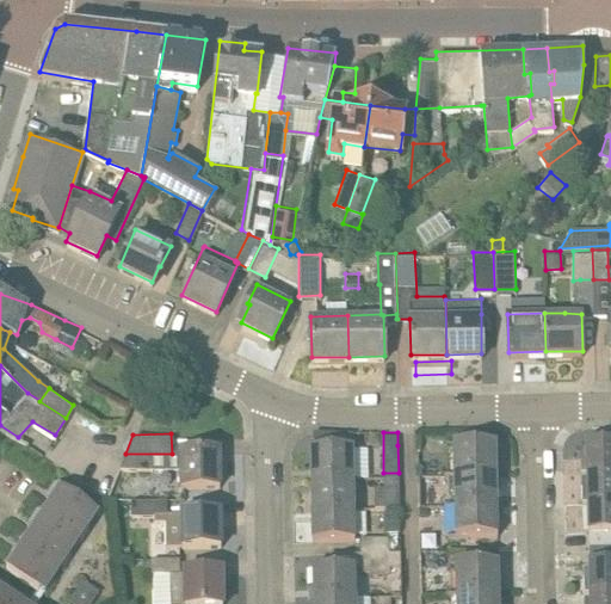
[(581,467),(586,467),(610,466),(610,436),(586,437),(586,451),(581,451),(581,467)]
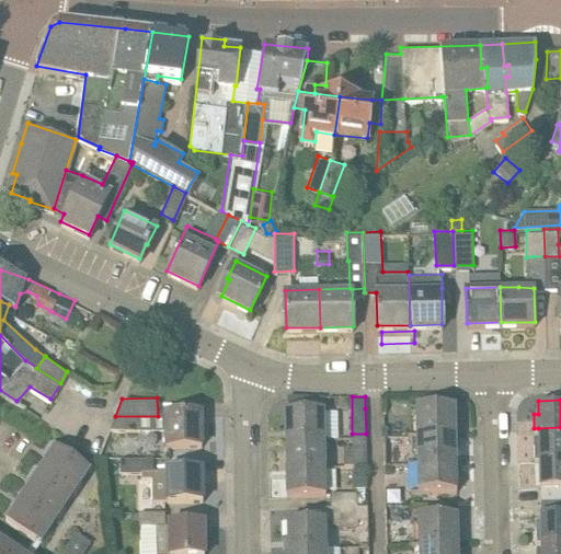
[(416,431),(456,430),(455,403),(415,403),(416,431)]
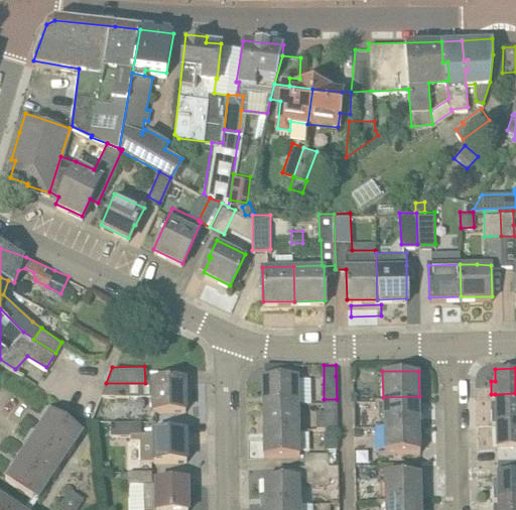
[(297,374),(262,374),(262,401),(298,400),(297,374)]
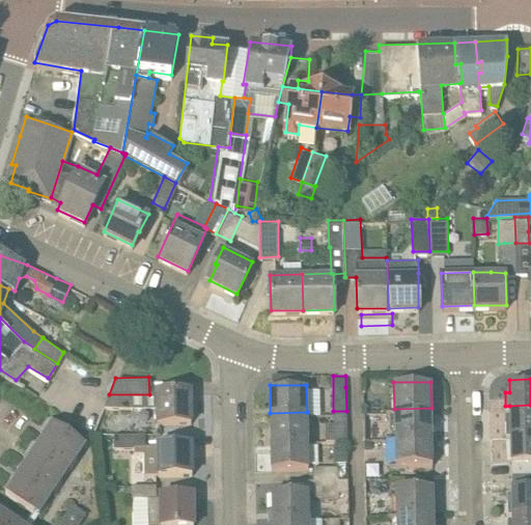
[(158,420),(191,419),(190,388),(157,389),(158,420)]
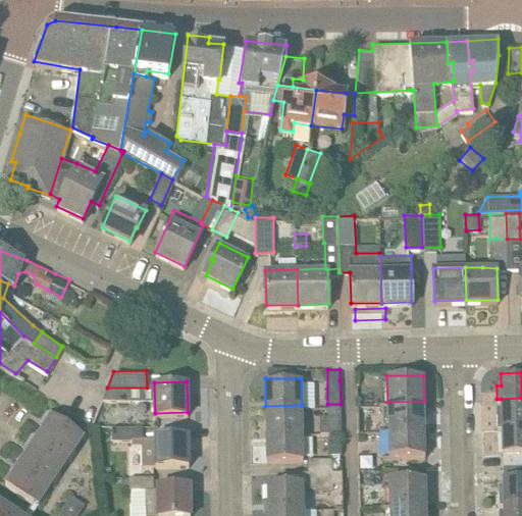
[(147,399),(147,388),(107,388),(102,399),(147,399)]
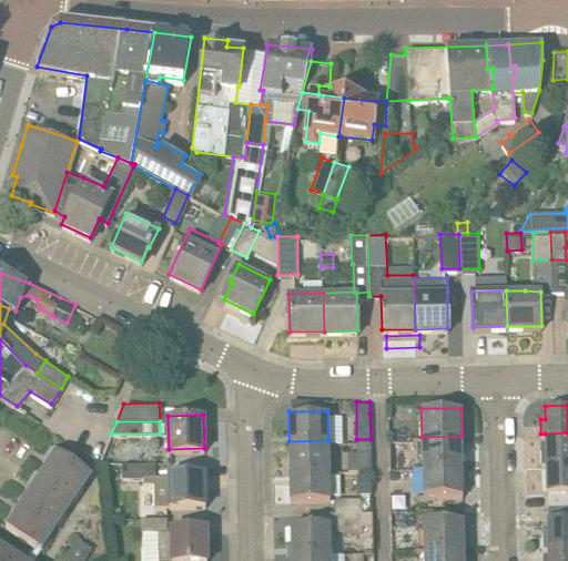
[(540,461),(546,461),(567,460),(567,432),(545,434),(545,448),(540,448),(540,461)]
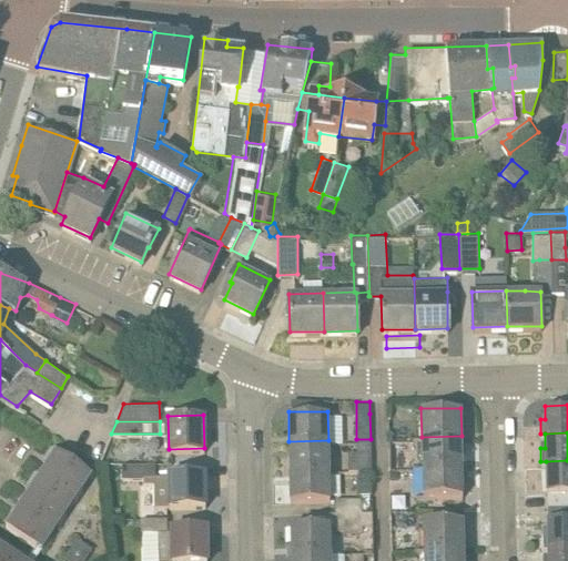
[(423,466),(462,465),(462,436),(422,437),(423,466)]
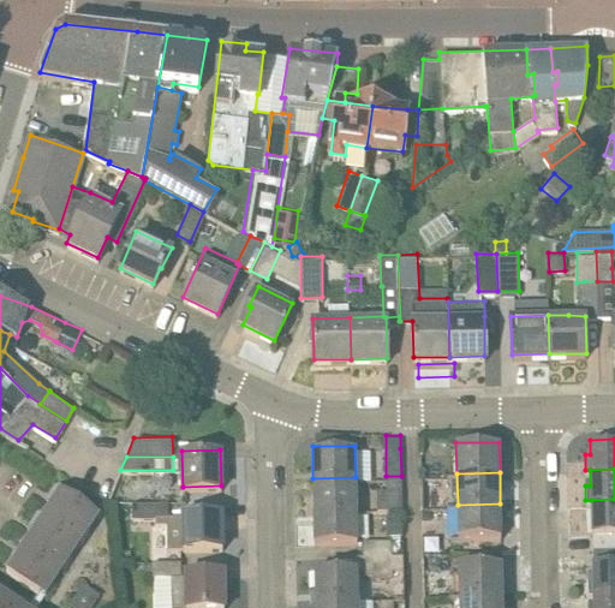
[(377,506),(402,506),(401,476),(386,476),(386,488),(377,488),(377,506)]
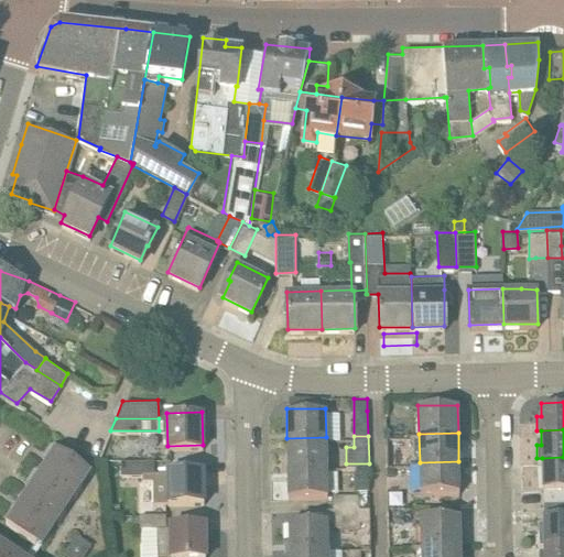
[(288,466),(326,466),(326,437),(286,438),(288,466)]
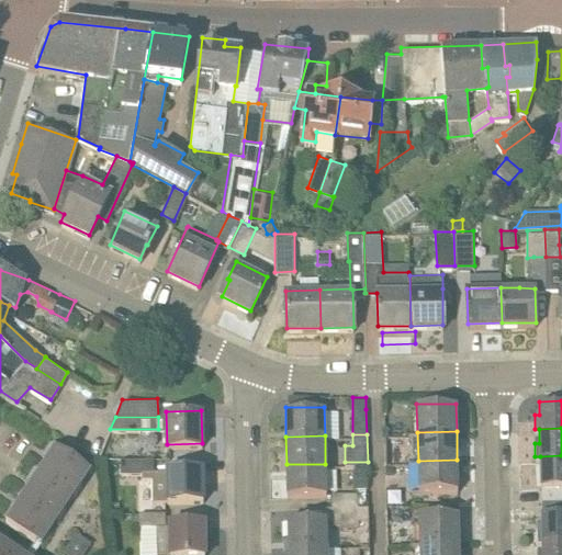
[(91,467),(69,453),(55,443),(6,518),(31,535),(42,542),(91,467)]
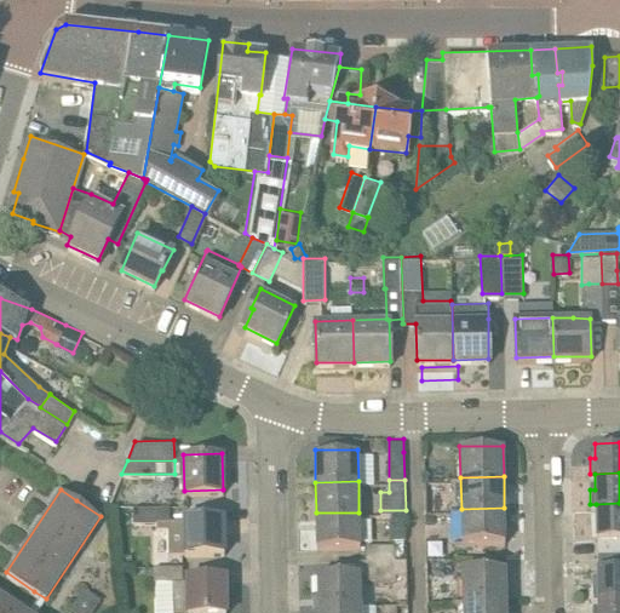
[(184,516),(184,517),(170,519),(170,503),(133,504),(133,520),(156,520),(156,526),(167,526),(168,551),(185,551),(224,550),(223,516),(184,516)]
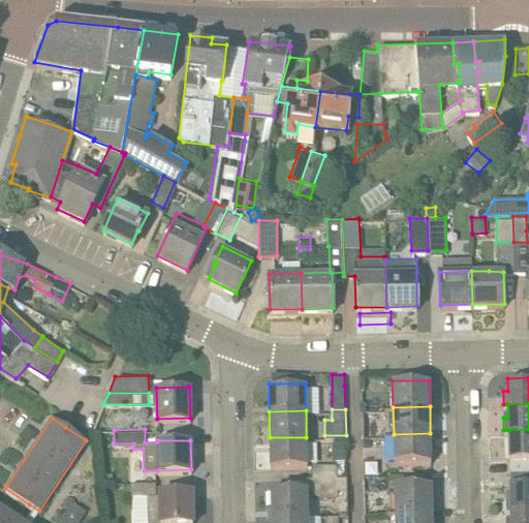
[(509,469),(528,468),(528,429),(508,430),(508,443),(504,443),(504,457),(508,457),(509,469)]
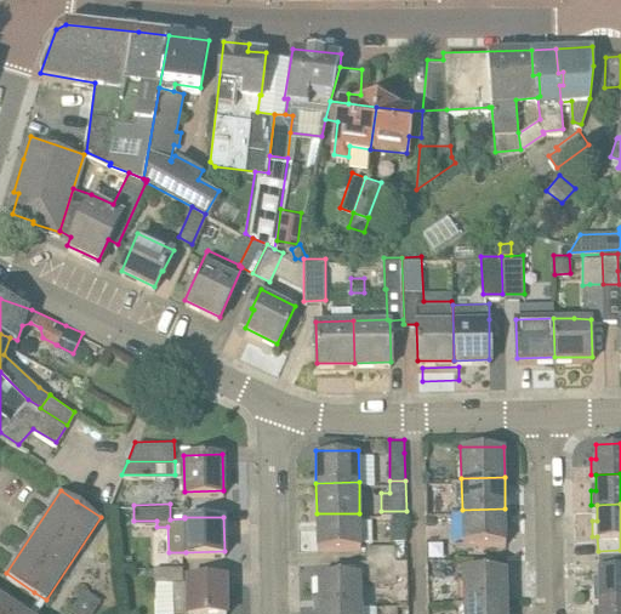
[(462,543),(506,541),(505,509),(462,510),(462,543)]
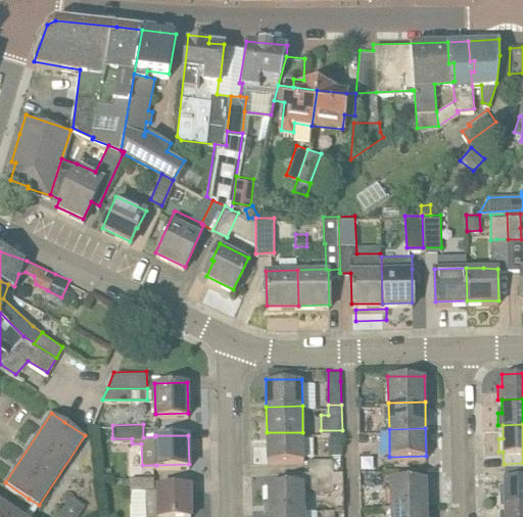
[(267,432),(267,459),(303,458),(302,432),(267,432)]
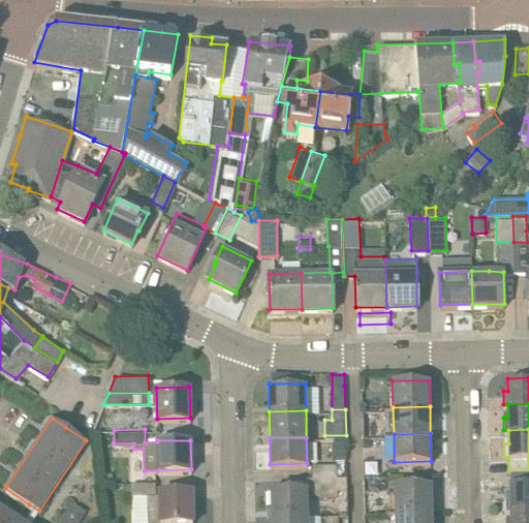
[(311,475),(338,474),(337,462),(311,462),(311,475)]
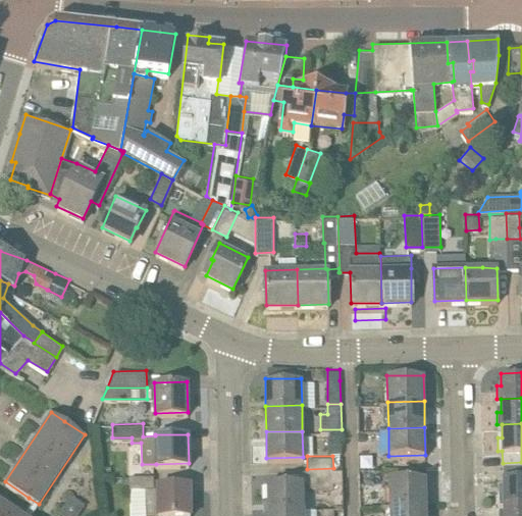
[(521,462),(503,463),(503,488),(499,488),(499,502),(503,502),(521,501),(521,462)]
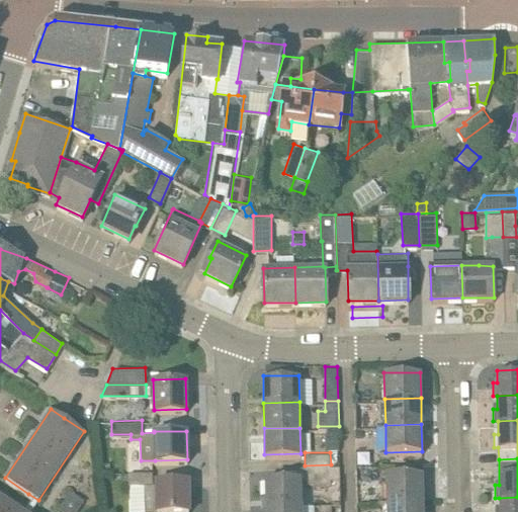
[(301,503),(300,478),(331,478),(331,464),(305,465),(278,465),(278,477),(265,478),(265,504),(301,503)]
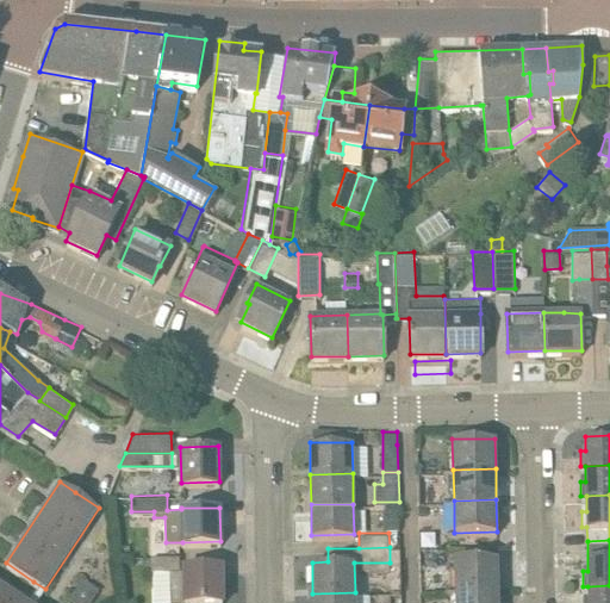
[(185,566),(185,567),(180,569),(180,554),(150,554),(150,569),(153,569),(153,602),(222,601),(222,565),(185,566)]
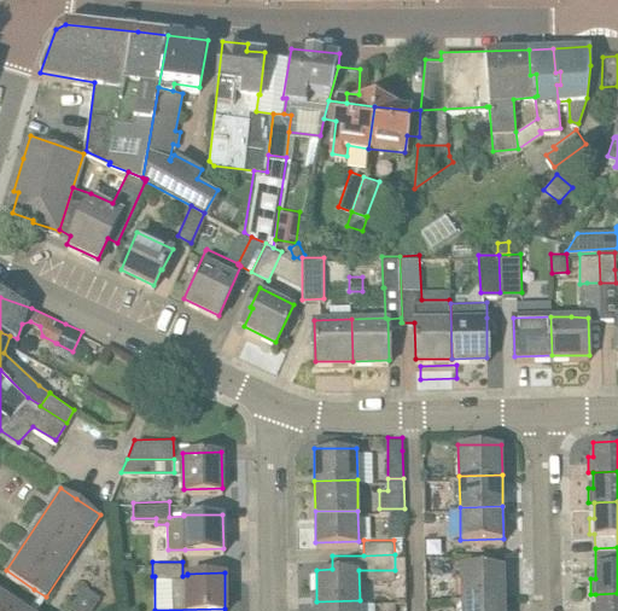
[(461,597),(505,597),(503,565),(461,566),(461,597)]
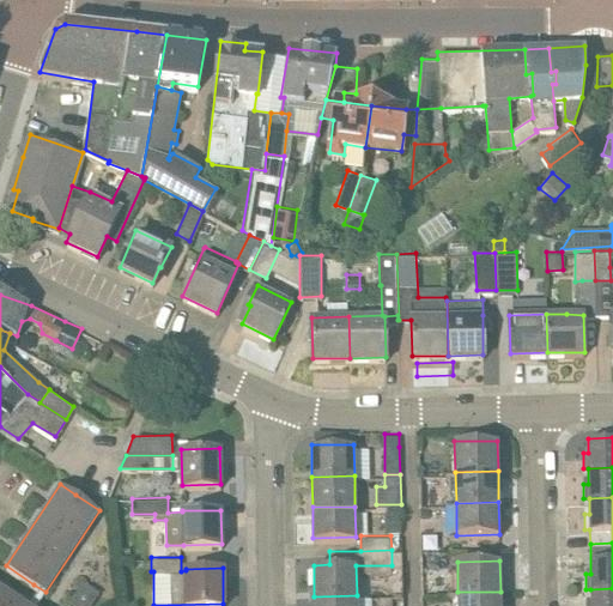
[(79,605),(87,605),(99,588),(84,577),(70,599),(79,605)]
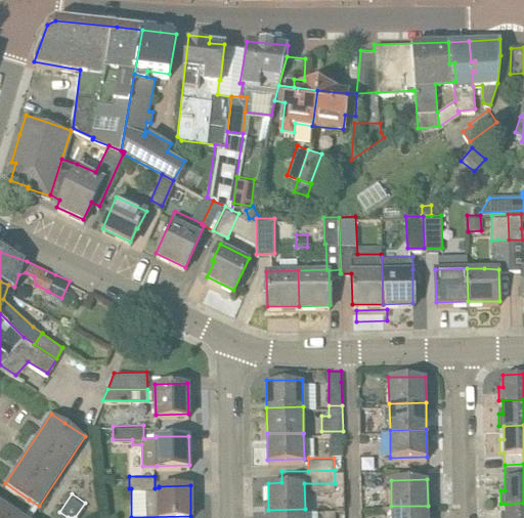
[(28,517),(0,500),(0,517),(28,517)]
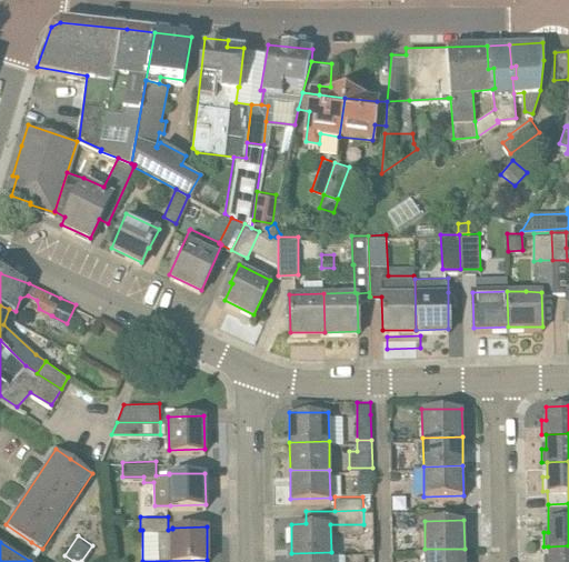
[(568,561),(568,545),(548,547),(549,560),(543,561),(568,561)]
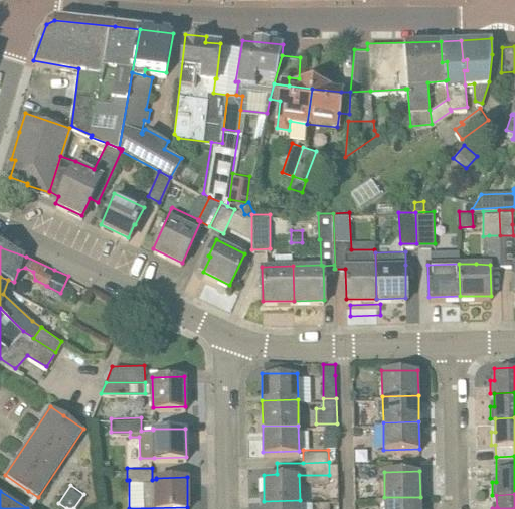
[(384,508),(420,508),(420,497),(384,497),(384,508)]
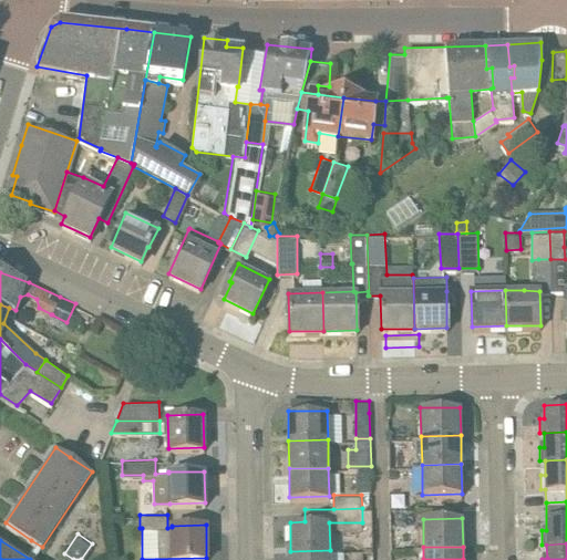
[(336,559),(348,559),(348,549),(336,549),(336,559)]
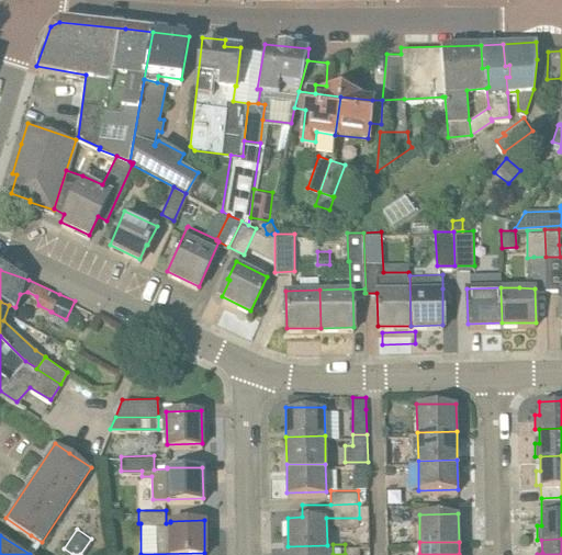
[(346,545),(345,554),(359,554),(360,544),(346,545)]
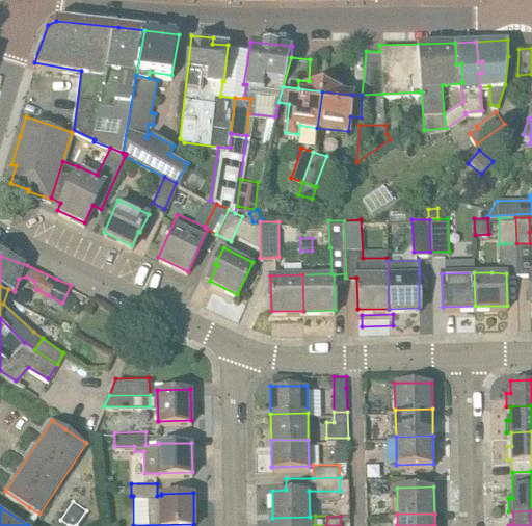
[(272,525),(309,525),(310,517),(272,518),(272,525)]
